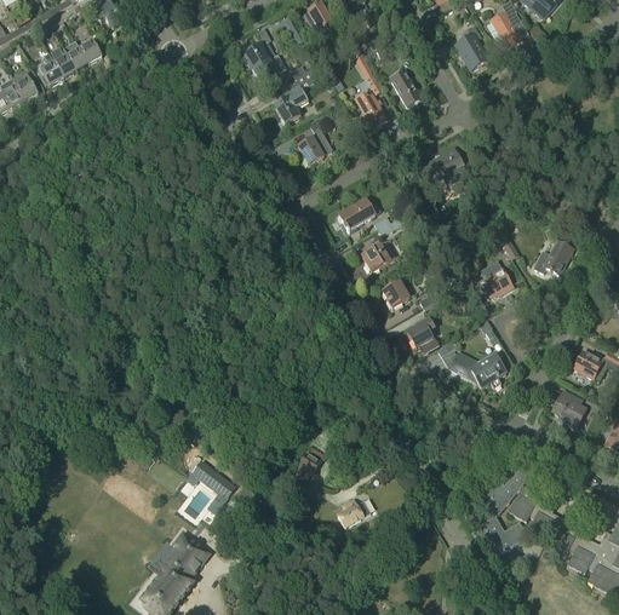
[(61,10),(74,1),(73,0),(64,0),(57,4),(61,10)]
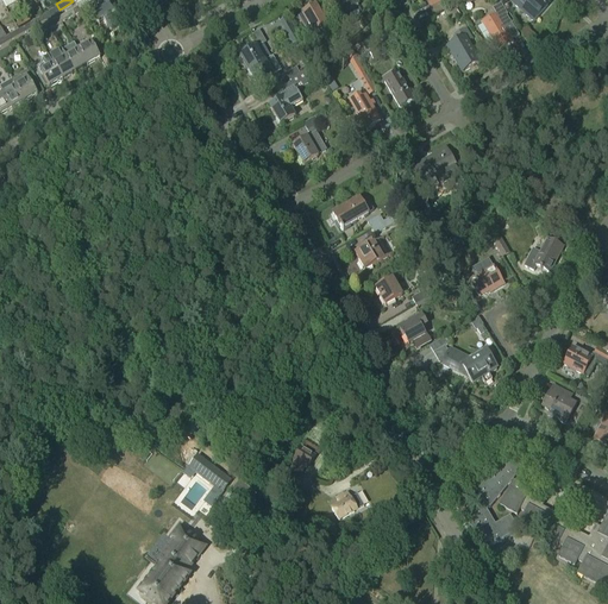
[(116,11),(111,2),(113,1),(112,0),(99,0),(102,6),(94,11),(100,21),(105,18),(111,27),(124,20),(118,10),(116,11)]
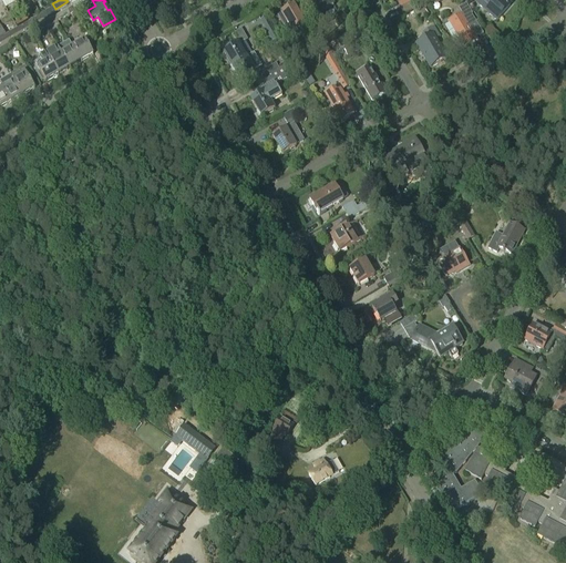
[(316,0),(322,10),(335,2),(333,0),(316,0)]
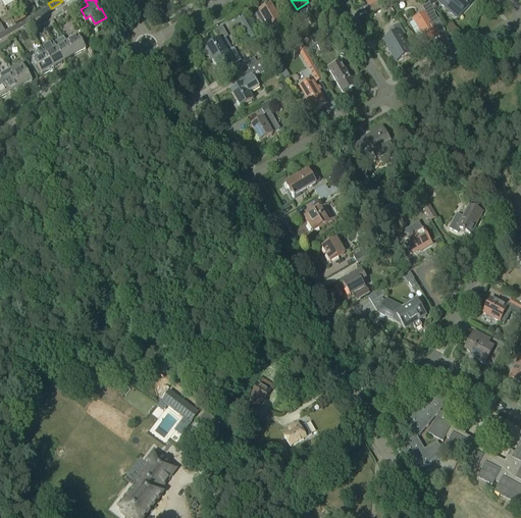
[(382,3),(380,0),(375,0),(369,3),(372,9),(381,4),(382,3)]
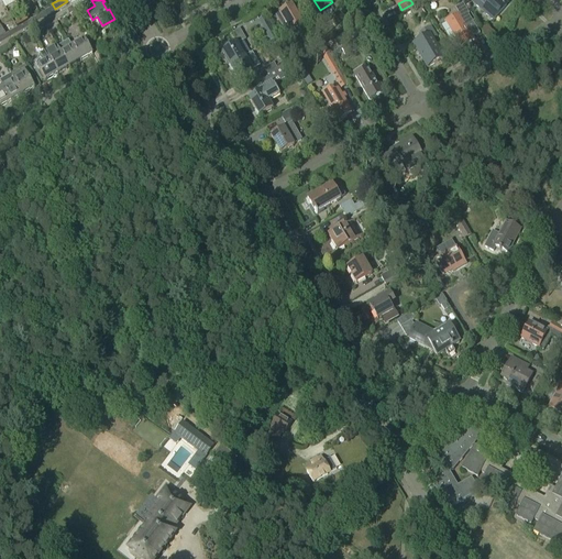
[(412,3),(411,4),(412,7),(417,15),(426,11),(420,2),(419,0),(412,3)]
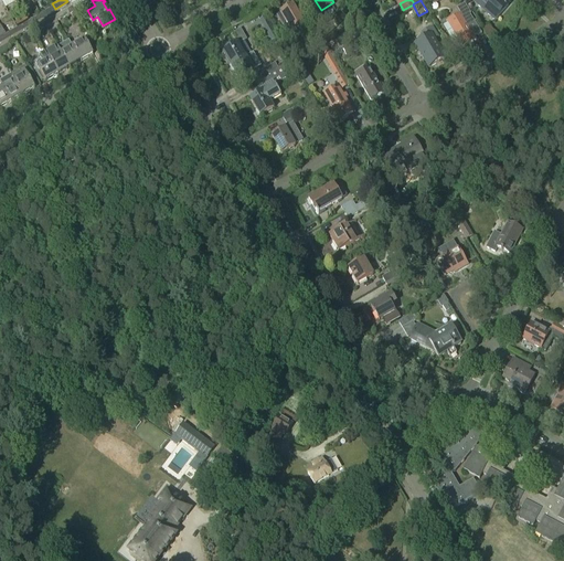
[(477,17),(475,19),(470,11),(472,10),(466,0),(458,4),(461,11),(448,19),(464,45),(477,36),(476,34),(482,30),(479,25),(481,24),(477,17)]
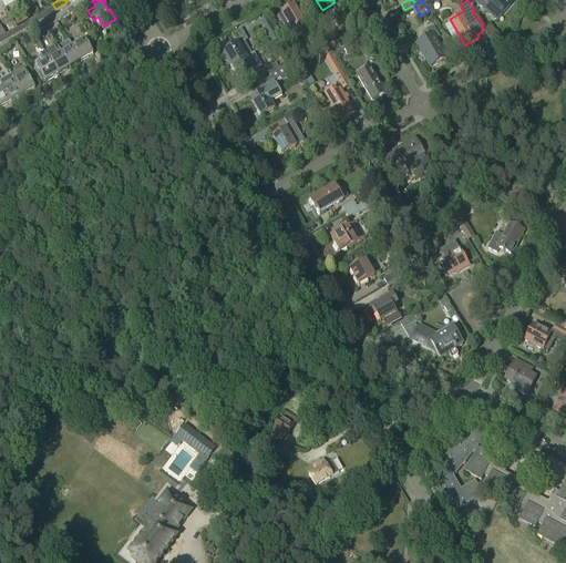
[(479,0),(497,17),(511,2),(508,0),(479,0)]
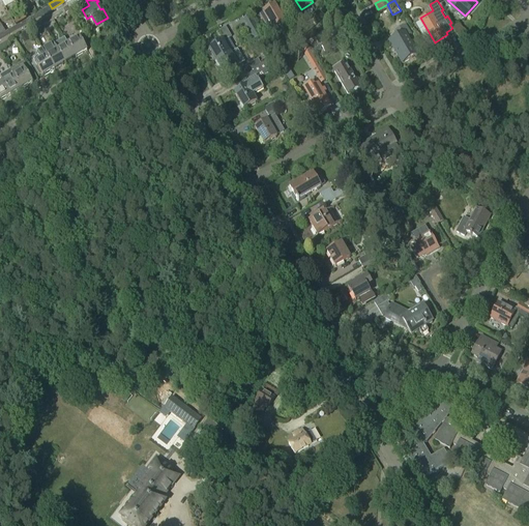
[(40,15),(52,8),(49,3),(38,9),(40,15)]
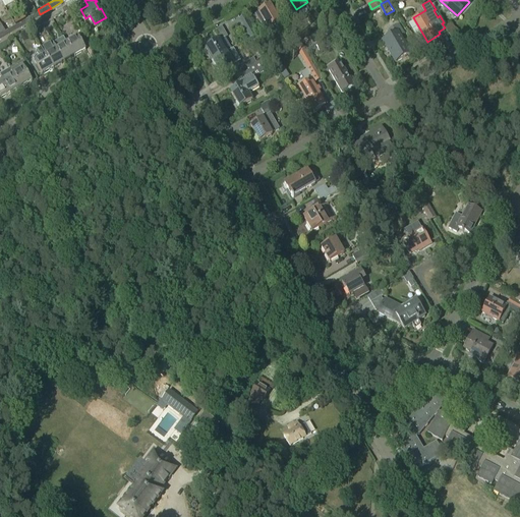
[(54,16),(65,10),(69,7),(67,3),(50,12),(52,15),(53,14),(54,16)]
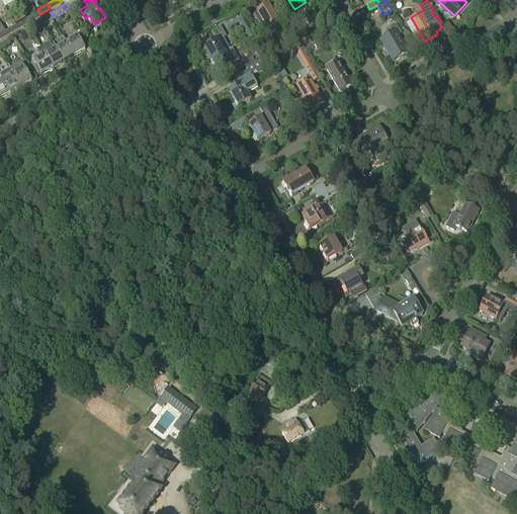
[(268,26),(279,20),(269,3),(255,11),(264,28),(267,26),(268,26)]
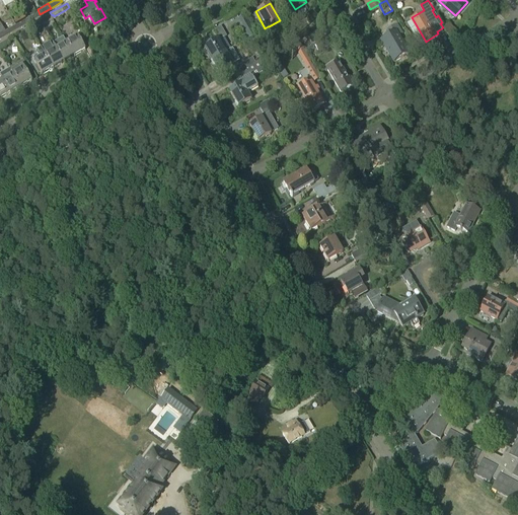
[(29,20),(40,14),(38,9),(26,15),(29,20)]
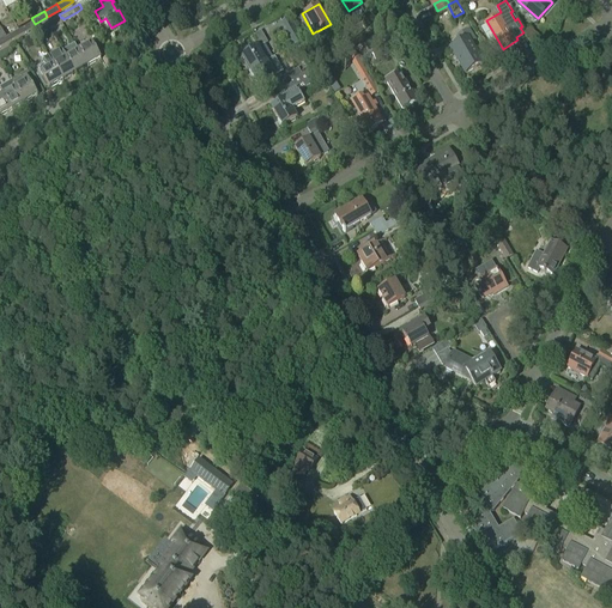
[(61,18),(59,14),(47,22),(50,26),(64,19),(62,17),(61,18)]
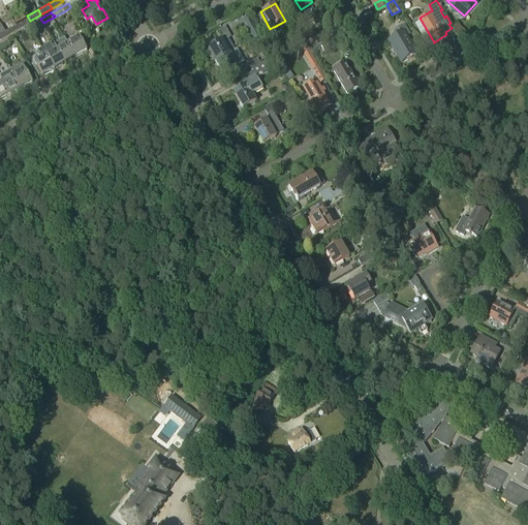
[(247,22),(253,18),(250,12),(244,16),(247,22)]
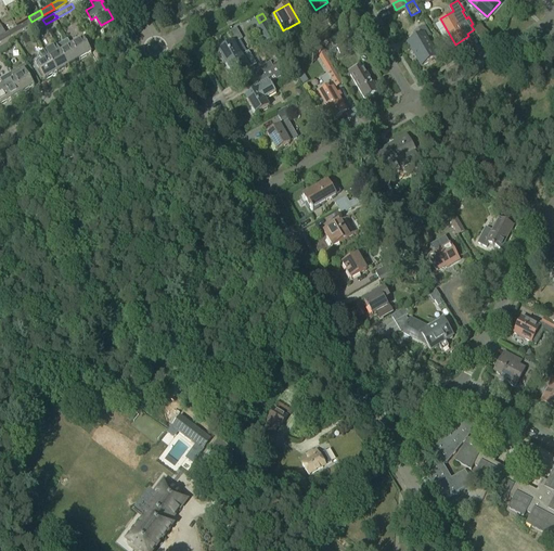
[(20,28),(31,22),(28,16),(17,24),(20,28)]
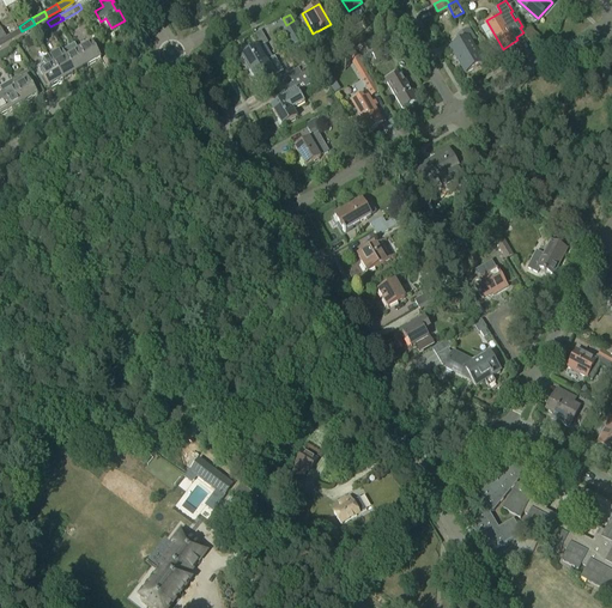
[(38,34),(50,26),(47,22),(34,29),(36,32),(37,32),(38,34)]
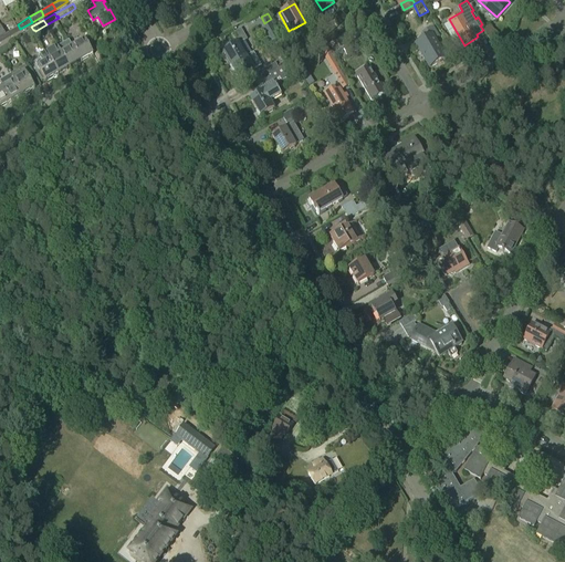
[(18,24),(6,31),(9,35),(20,29),(18,24)]
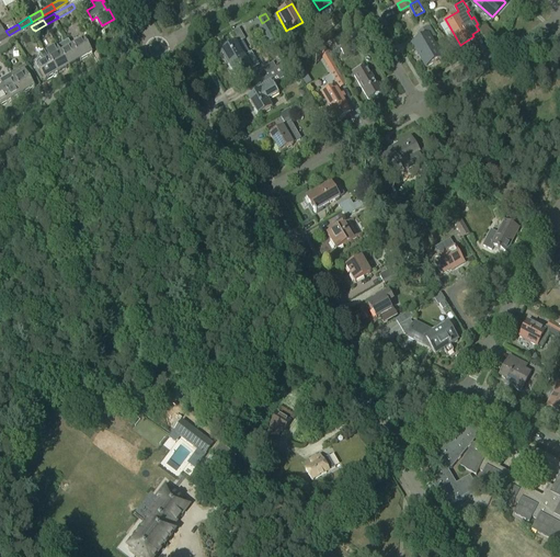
[(426,65),(442,56),(431,36),(436,33),(431,24),(419,31),(423,36),(413,42),(426,65)]
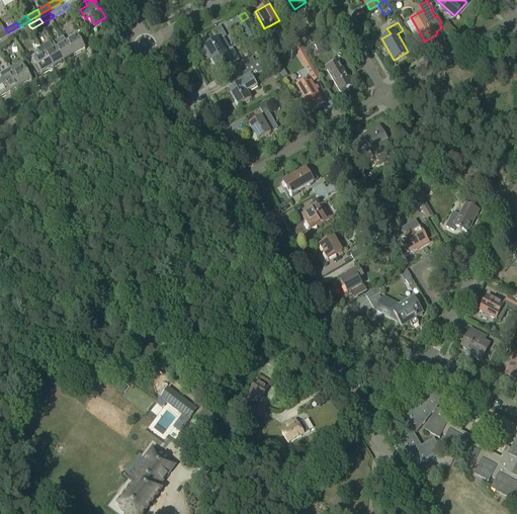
[(231,46),(224,34),(226,32),(221,23),(216,26),(221,35),(219,36),(204,45),(211,58),(226,50),(226,49),(231,46)]
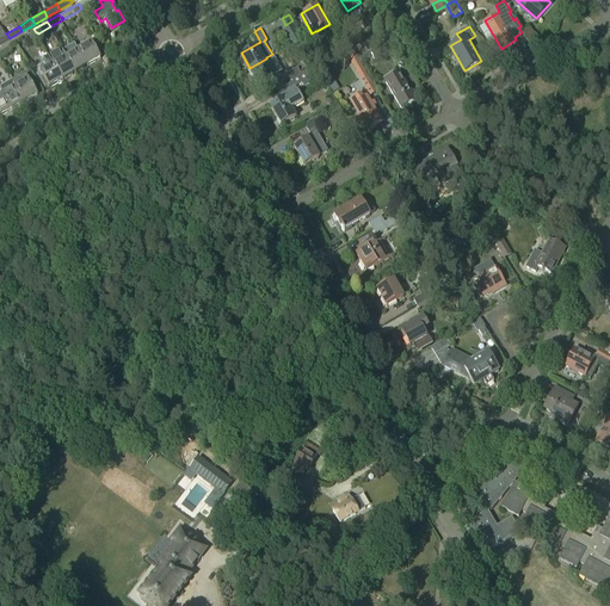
[(36,32),(34,29),(23,36),(25,41),(38,33),(37,32),(36,32)]
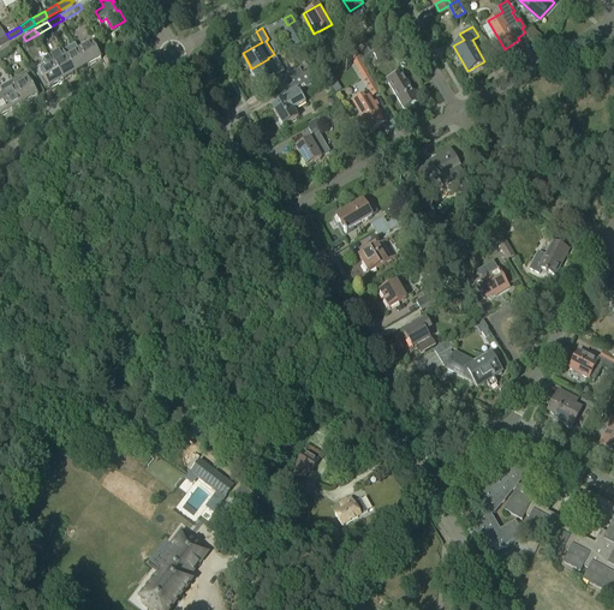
[(355,58),(361,54),(350,34),(344,37),(355,58)]
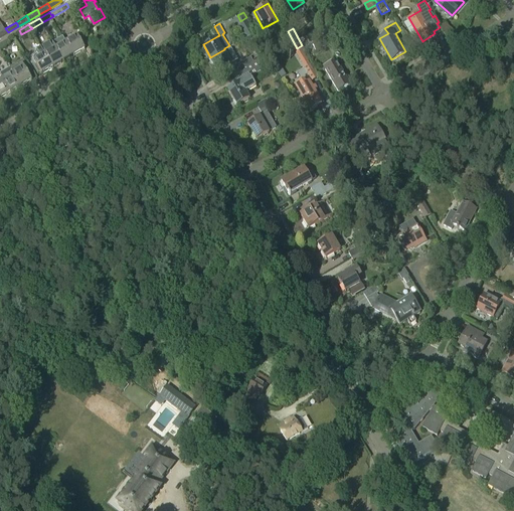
[(307,34),(311,40),(321,34),(318,28),(307,34)]
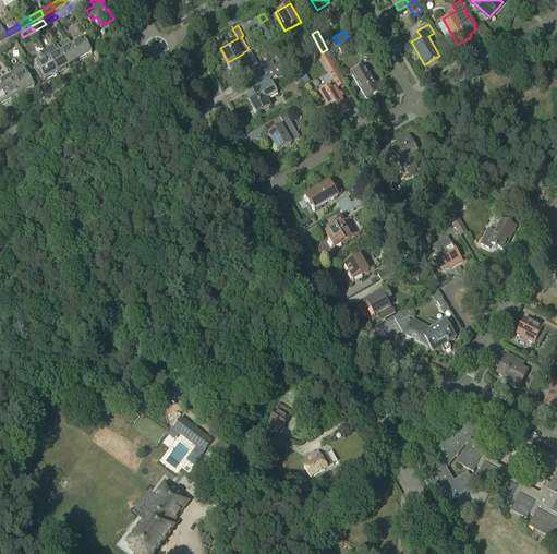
[(339,45),(328,50),(330,55),(341,48),(343,51),(362,40),(358,34),(339,45)]
